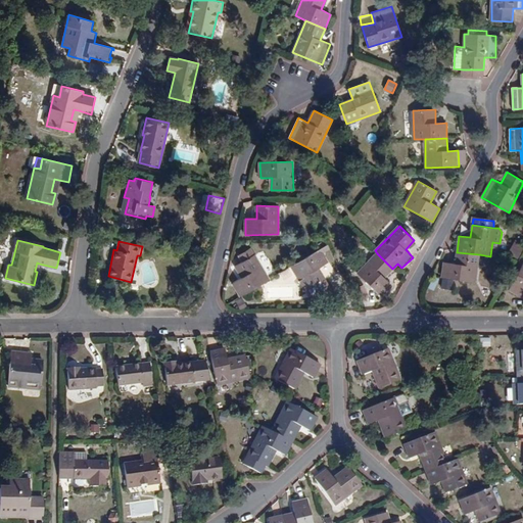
[(335,258),(328,244),(320,249),(328,263),(335,258)]
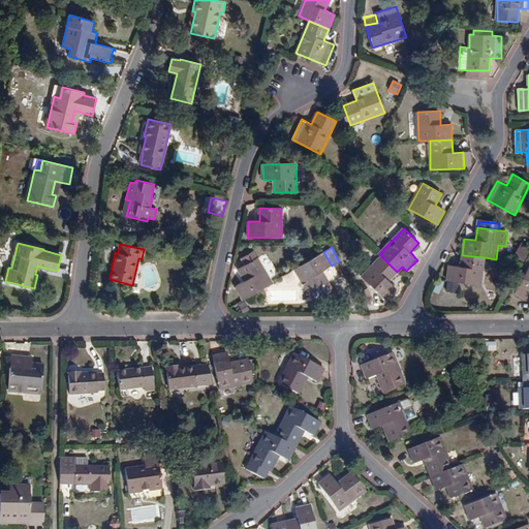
[(517,256),(523,260),(527,253),(522,249),(517,256)]
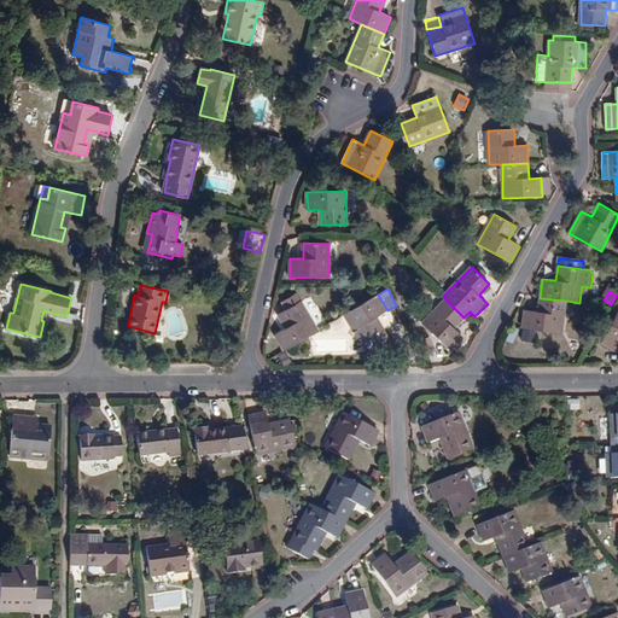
[(377,318),(388,310),(378,295),(344,315),(366,351),(378,351),(391,343),(384,331),(379,321),(377,322),(374,319),(377,318)]
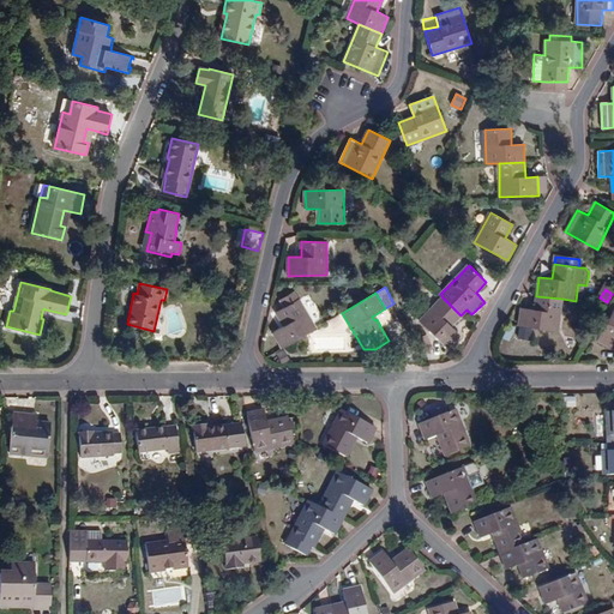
[(559,332),(563,299),(536,296),(535,309),(522,308),(521,326),(559,332)]
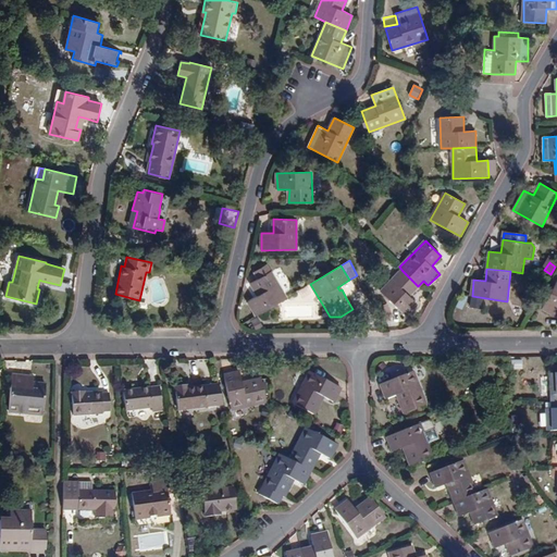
[(418,305),(409,296),(418,286),(401,270),(381,292),(407,316),(418,305)]
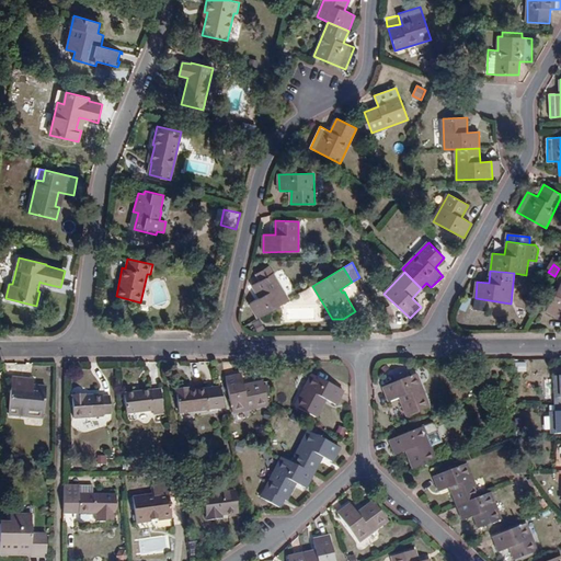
[(261,297),(250,304),(259,319),(289,300),(273,274),(253,285),(261,297)]
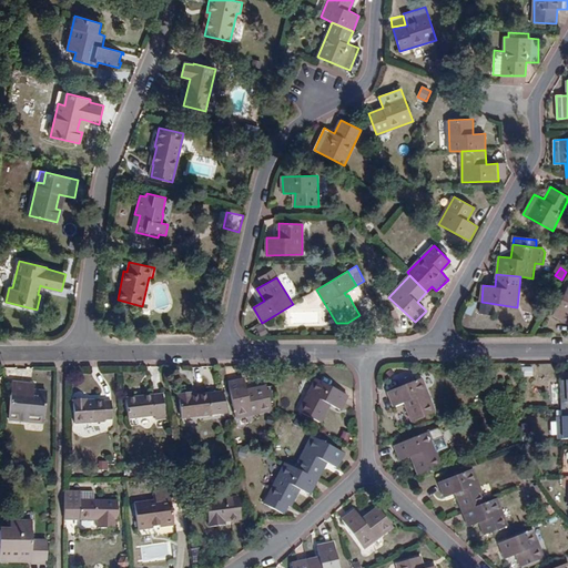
[(567,321),(567,287),(553,314),(567,323),(567,321)]
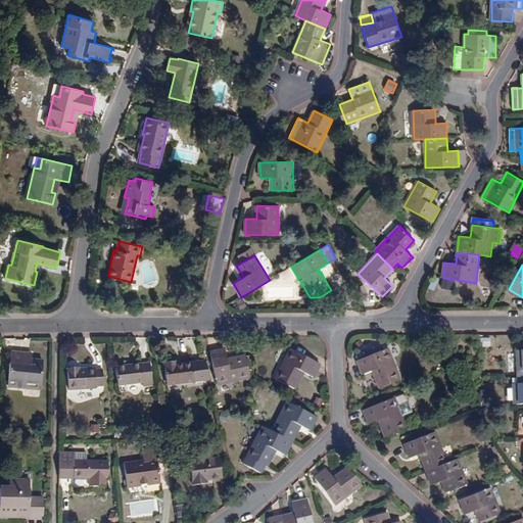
[(251,377),(246,355),(228,360),(225,348),(209,351),(217,384),(251,377)]
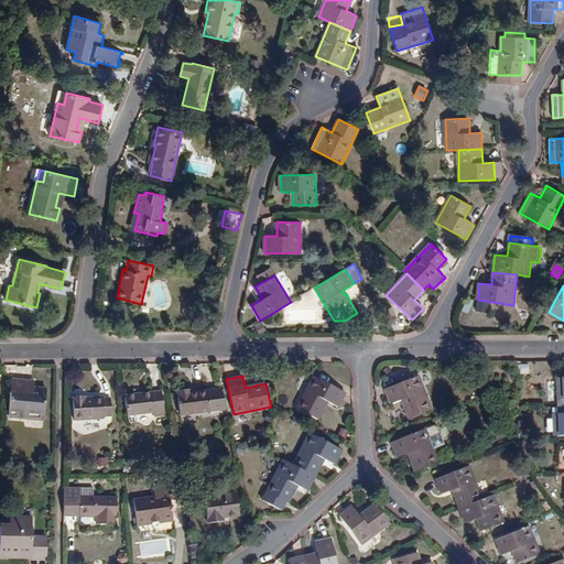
[(328,401),(338,407),(346,392),(314,376),(296,409),(318,420),(328,401)]
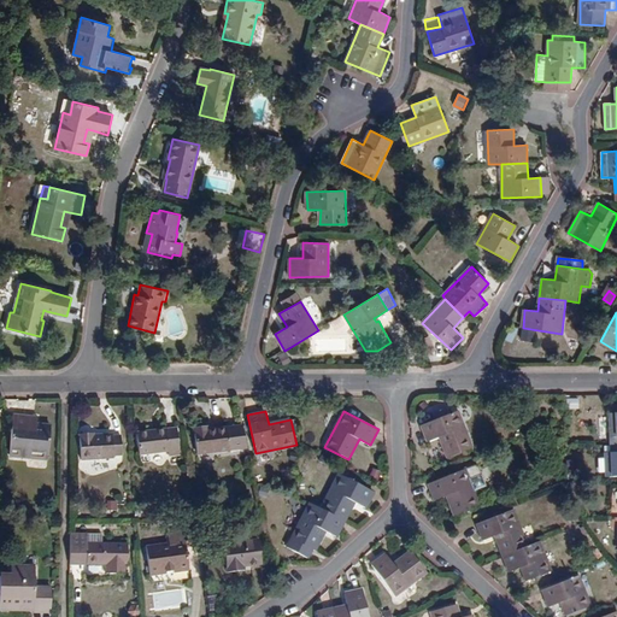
[(428,442),(440,438),(448,458),(472,448),(458,411),(422,425),(428,442)]
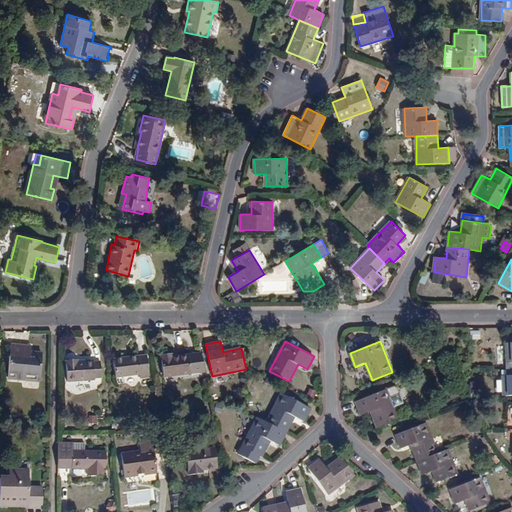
[(40,377),(42,353),(31,353),(25,352),(25,345),(11,344),(8,377),(24,378),(24,376),(40,377)]
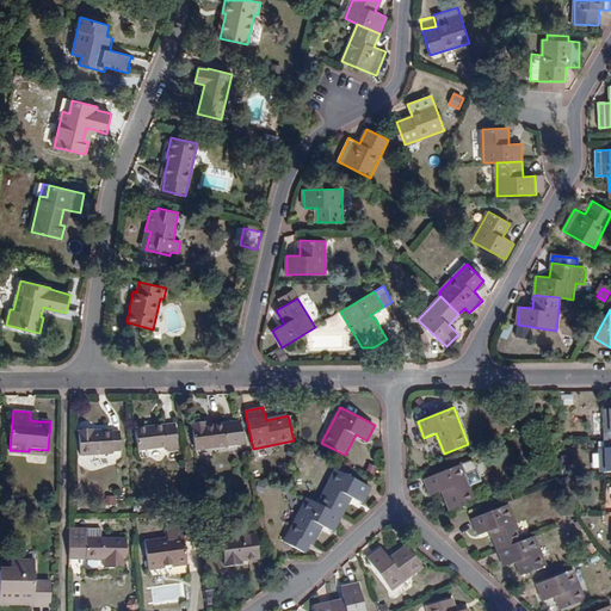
[(207,421),(192,423),(196,449),(228,445),(226,424),(207,426),(207,421)]
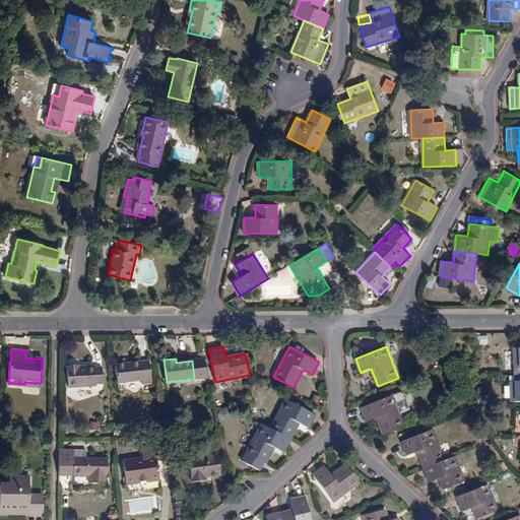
[(143,385),(152,384),(150,360),(116,364),(118,384),(142,381),(143,385)]
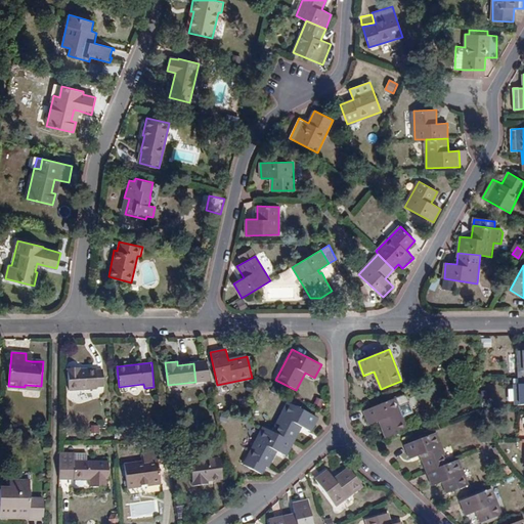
[(97,387),(104,387),(102,369),(96,369),(96,368),(81,369),(82,367),(68,368),(69,391),(97,389),(97,387)]
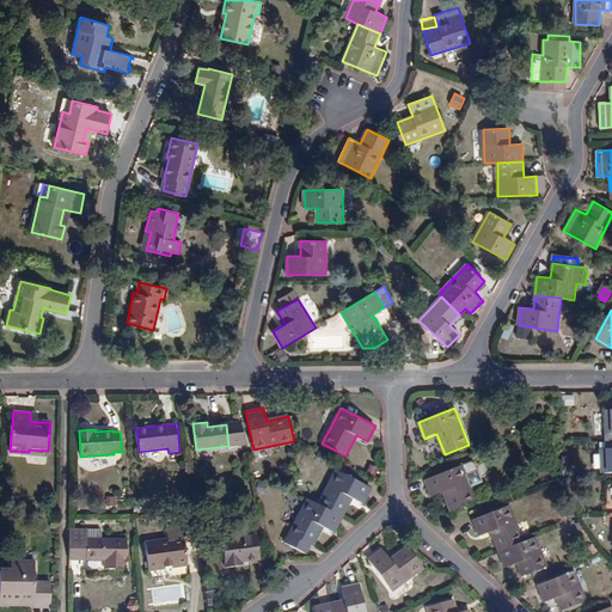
[(601,473),(611,472),(611,440),(606,441),(606,450),(601,450),(601,473)]
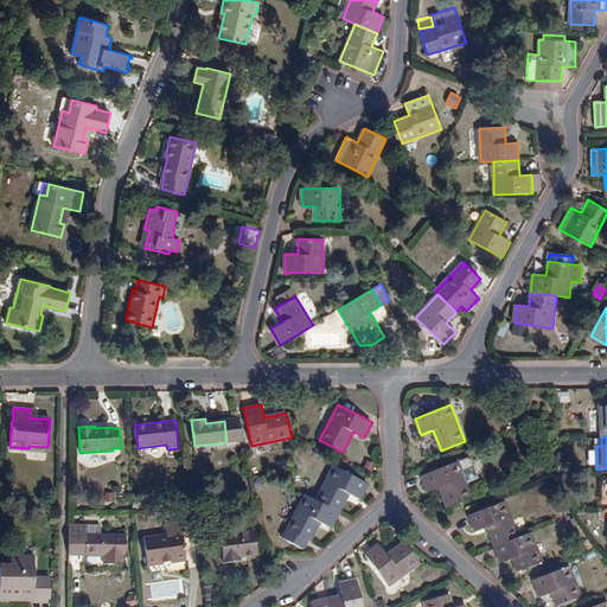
[(448,508),(472,498),(458,462),(421,475),(428,493),(440,489),(448,508)]
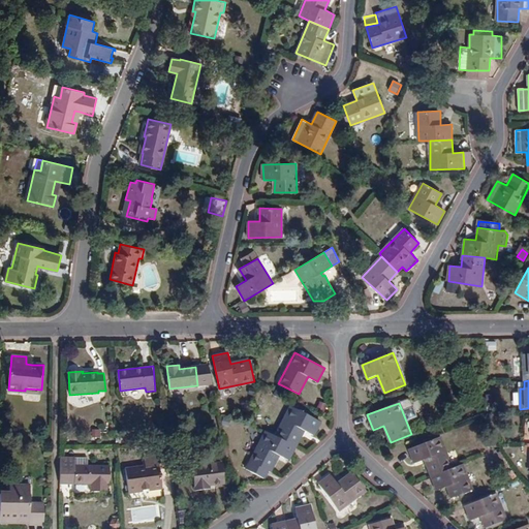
[(320,422),(291,406),(276,436),(296,446),(304,430),(314,435),(320,422)]
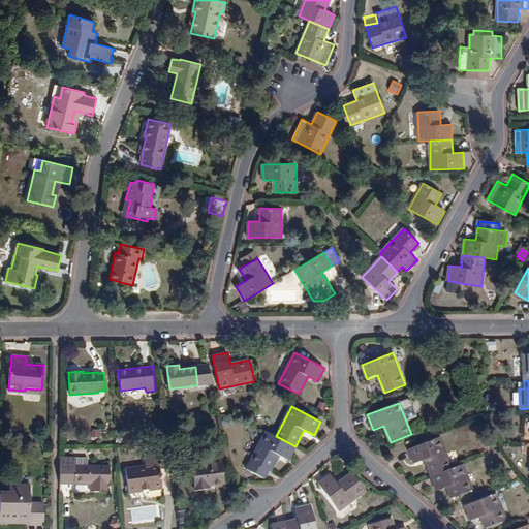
[(288,460),(296,446),(276,436),(266,431),(250,461),(270,472),(279,456),(288,460)]
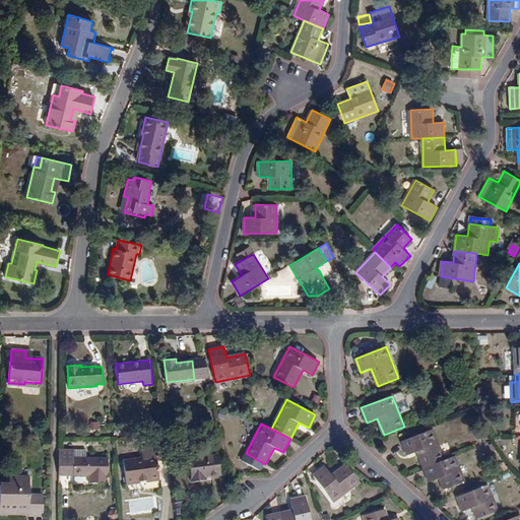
[(408,456),(417,452),(424,468),(445,460),(433,429),(402,442),(408,456)]
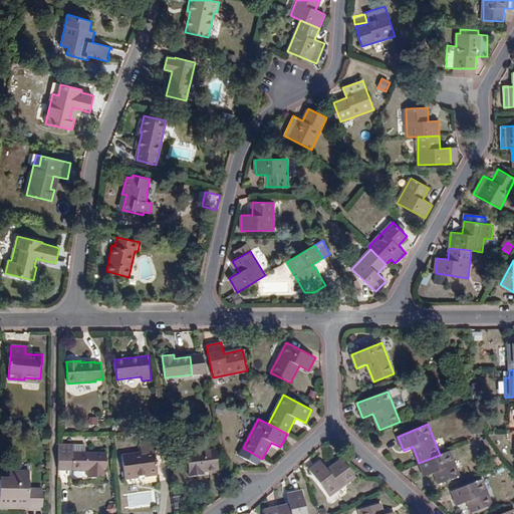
[(159,476),(156,456),(167,455),(165,439),(155,440),(155,445),(142,446),(143,453),(122,455),(124,480),(159,476)]
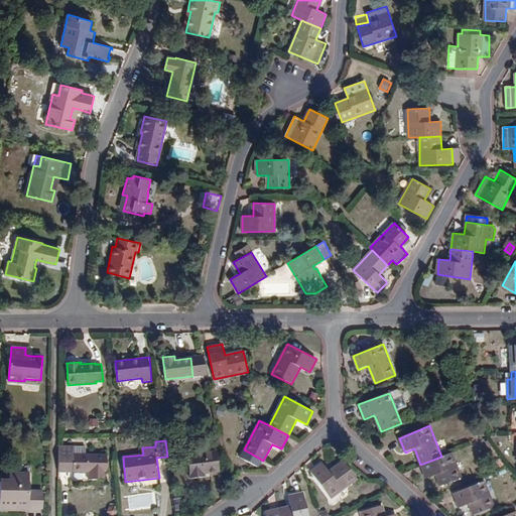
[(217,449),(186,454),(189,479),(206,477),(206,474),(220,473),(217,449)]
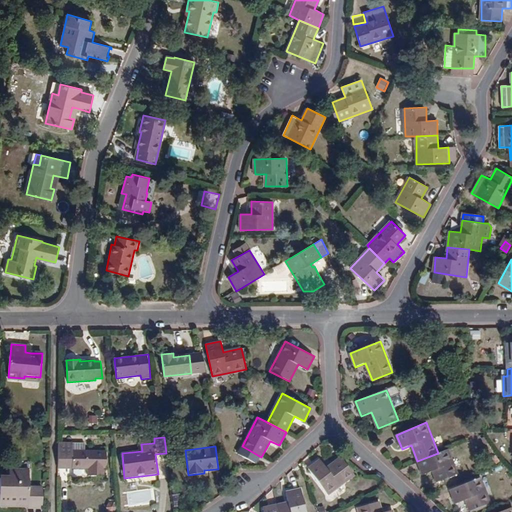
[(447,449),(438,453),(417,461),(423,475),(433,471),(437,483),(457,474),(447,449)]
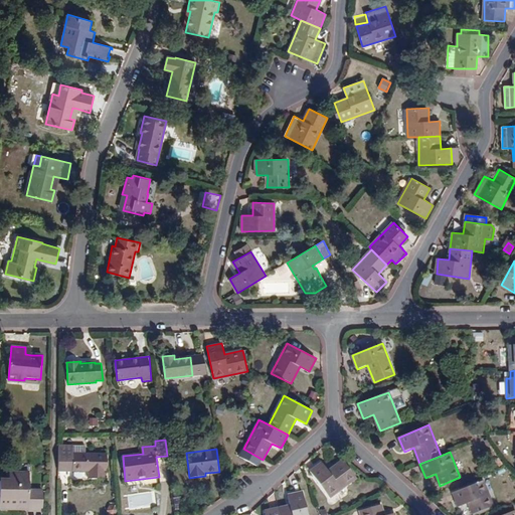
[(107,472),(107,453),(58,453),(58,471),(89,471),(89,478),(106,479),(106,472),(107,472)]
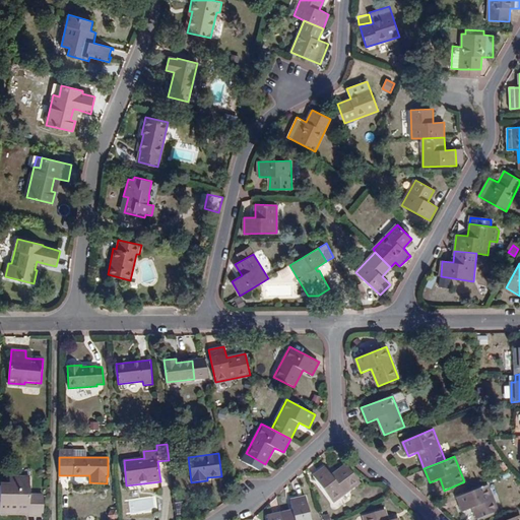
[(346,464),(332,474),(326,466),(314,476),(333,502),(361,481),(346,464)]
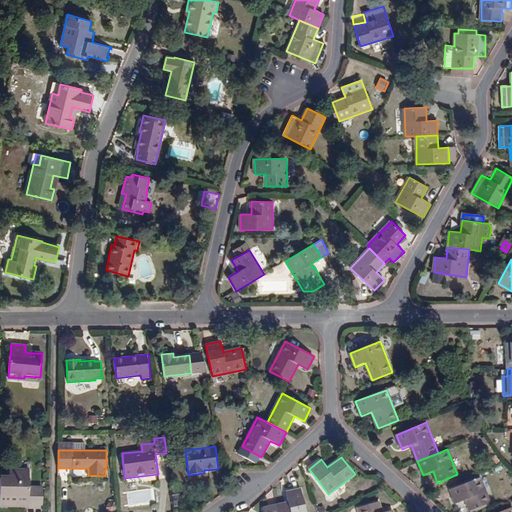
[(1,476),(0,506),(9,506),(9,502),(28,503),(28,506),(28,508),(42,508),(43,488),(29,488),(29,469),(10,469),(10,477),(1,476)]
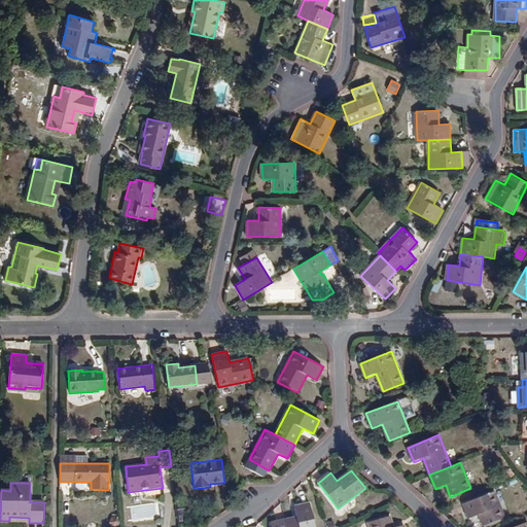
[(469,519),(479,515),(484,526),(504,518),(494,492),(463,504),(469,519)]
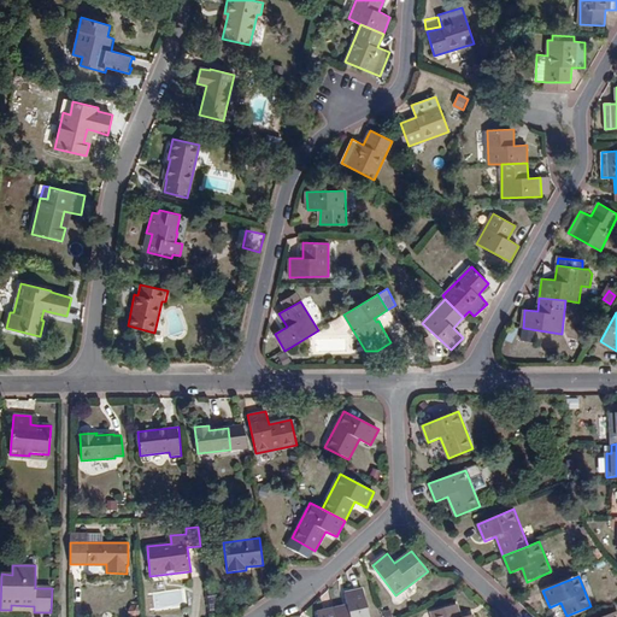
[(346,593),(350,606),(334,609),(335,616),(368,616),(363,591),(346,593)]
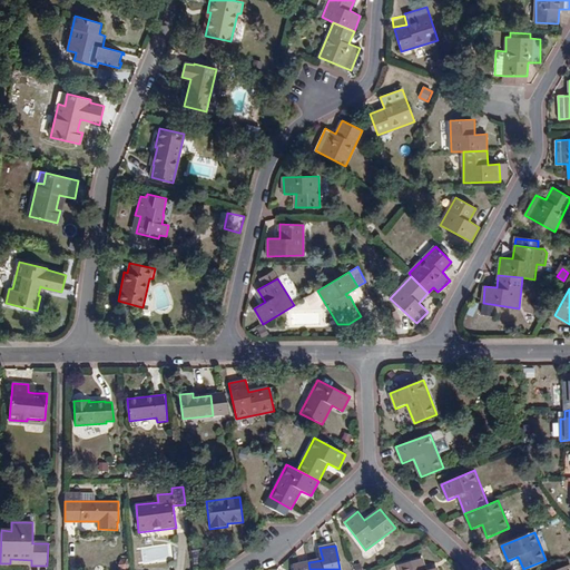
[(425,569),(422,558),(397,564),(399,569),(438,569),(438,568),(429,569),(425,569)]
